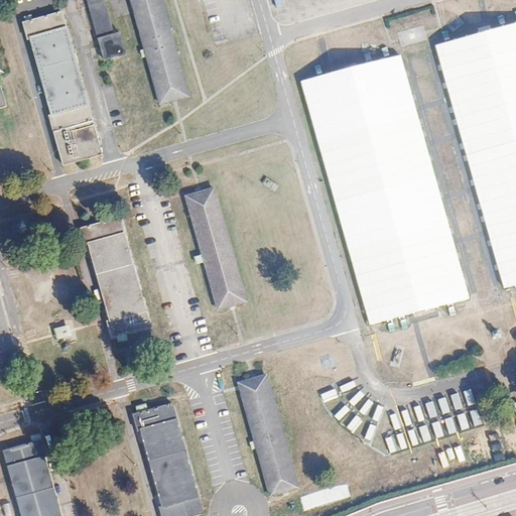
[(88,0),(98,38),(114,34),(105,0),(88,0)]
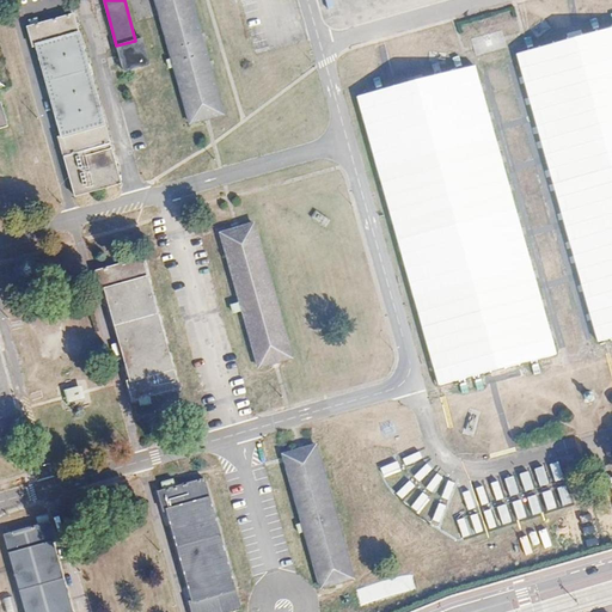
[(189,0),(171,0),(158,5),(193,123),(224,115),(189,0)]
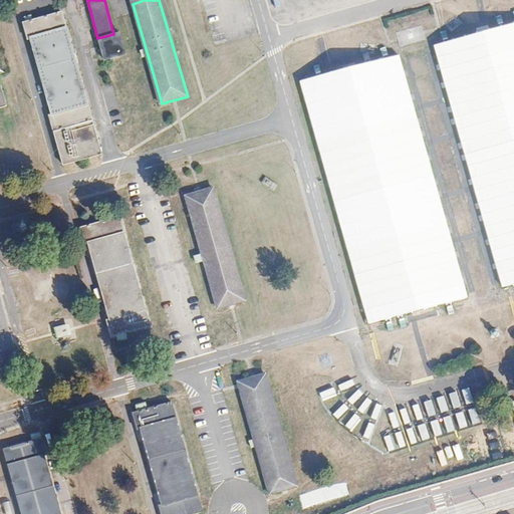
[(63,12),(22,25),(63,167),(102,157),(63,12)]
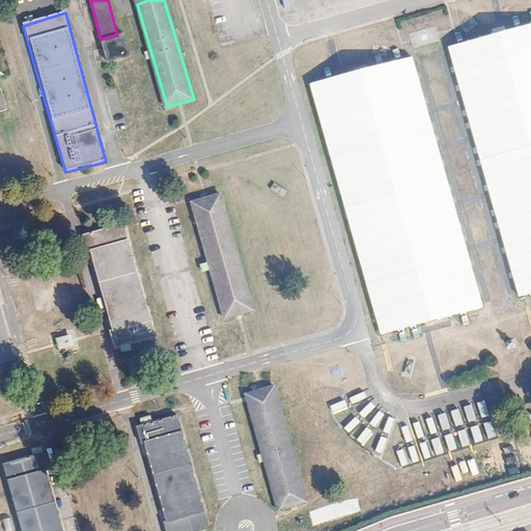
[(530,294),(530,22),(446,47),(519,298),(530,294)]
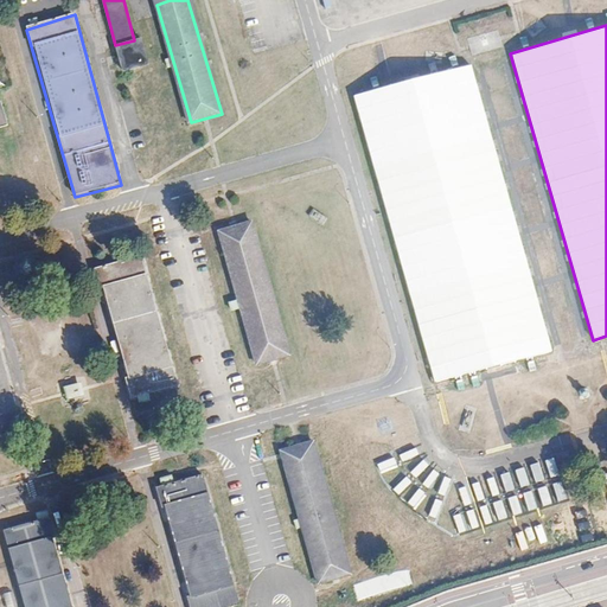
[(146,40),(119,44),(122,71),(149,68),(146,40)]
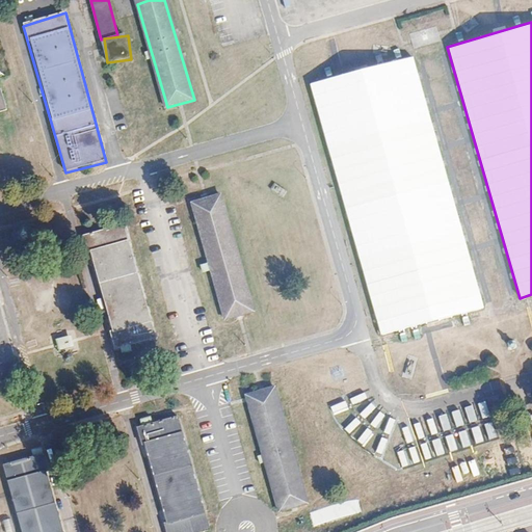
[(484,309),(413,57),(309,84),(380,336),(484,309)]
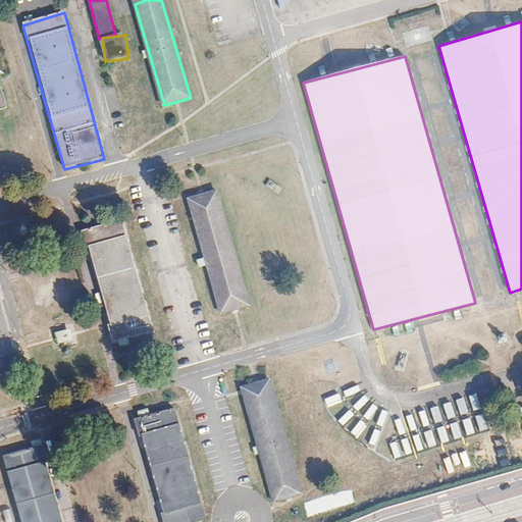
[(206,262),(195,266),(213,325),(254,312),(220,196),(190,205),(206,262)]
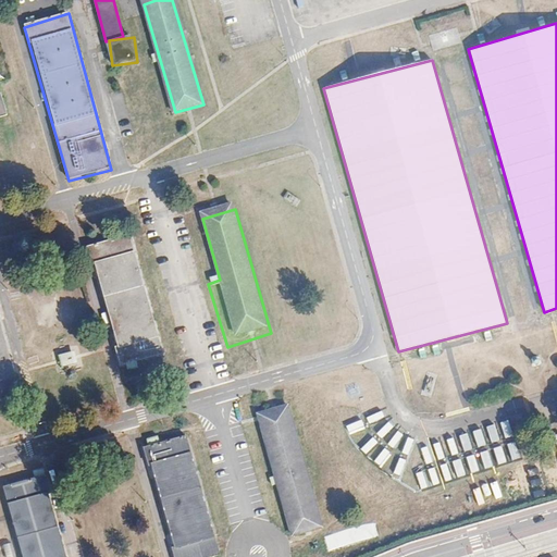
[(132,239),(90,252),(124,363),(164,351),(132,239)]
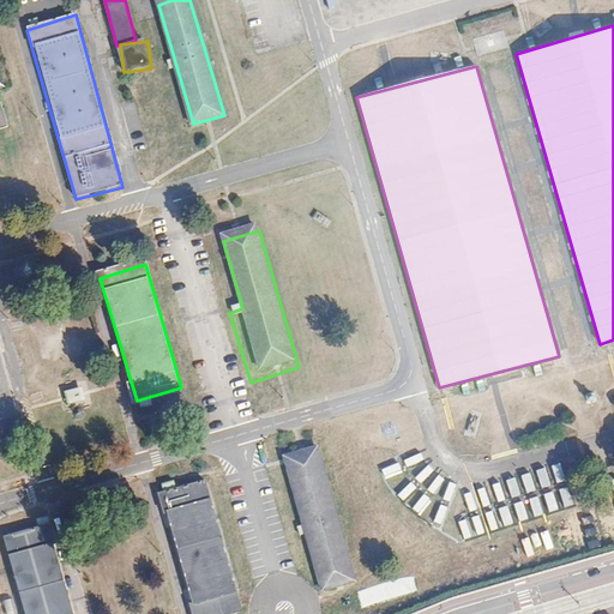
[(0,344),(0,434),(24,427),(0,344)]
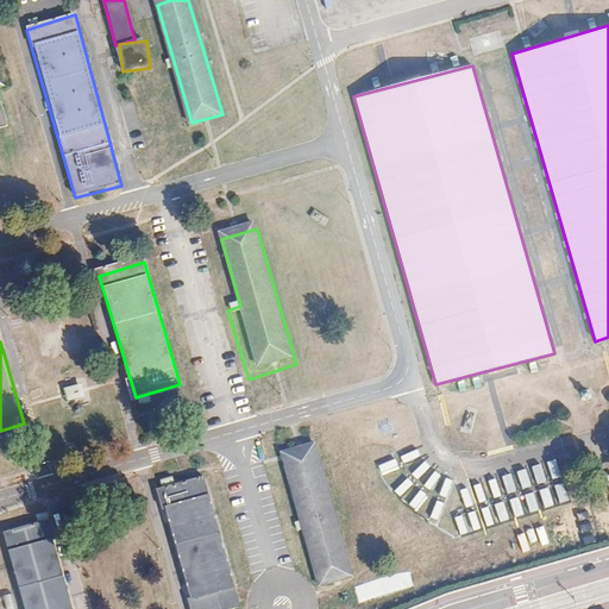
[(66,388),(68,402),(86,399),(83,385),(66,388)]
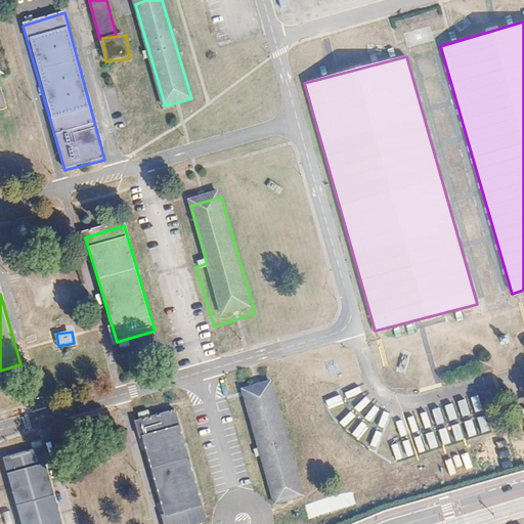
[(270,383),(242,392),(275,507),(305,497),(270,383)]
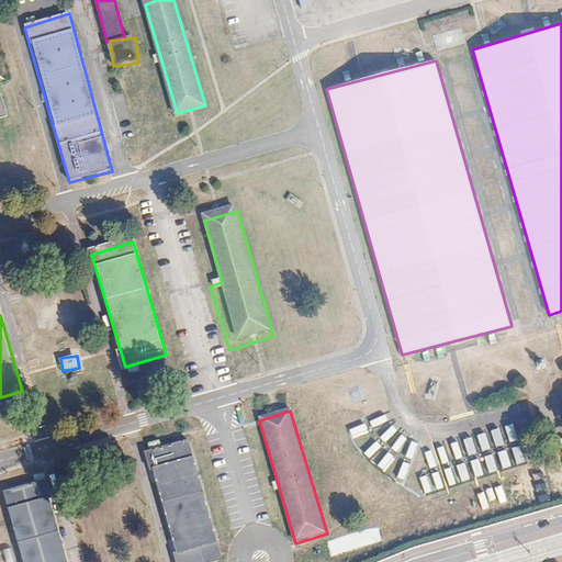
[(225,561),(190,442),(147,456),(179,561),(225,561)]
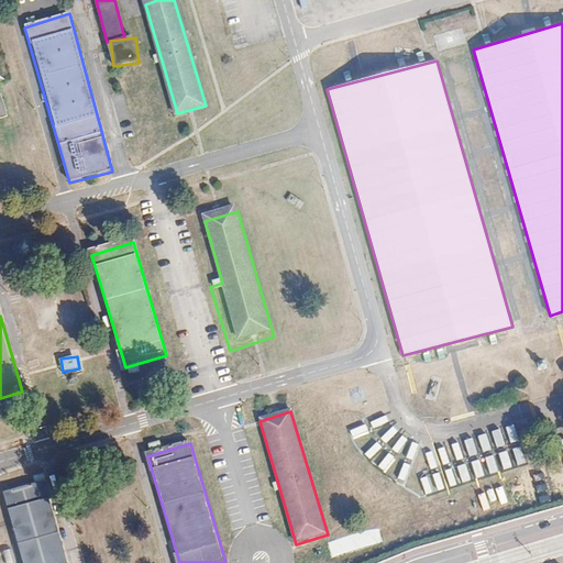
[(72,562),(47,481),(0,495),(20,562),(72,562)]
